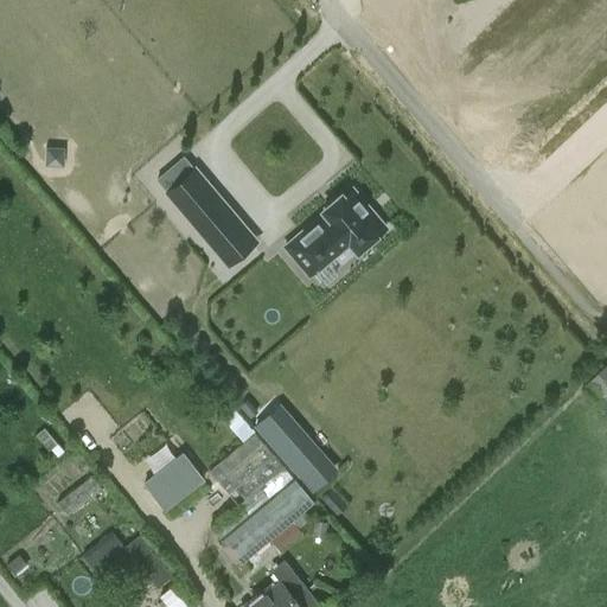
[(244,227),(196,170),(167,193),(217,250),(244,227)]
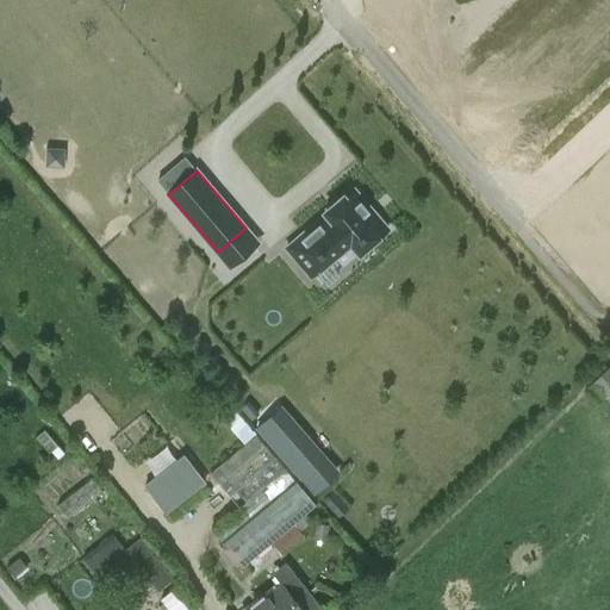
[(354,191),(346,198),(343,195),(324,211),(327,213),(287,248),(311,275),(350,242),(359,253),(387,229),(354,191)]
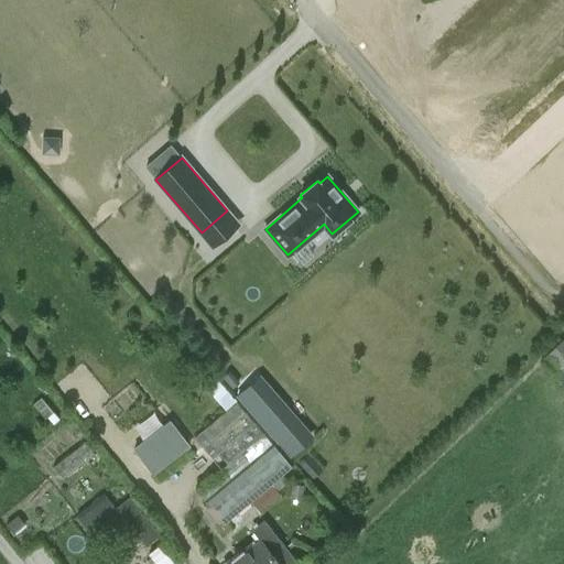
[(563,342),(542,362),(563,384),(563,342)]
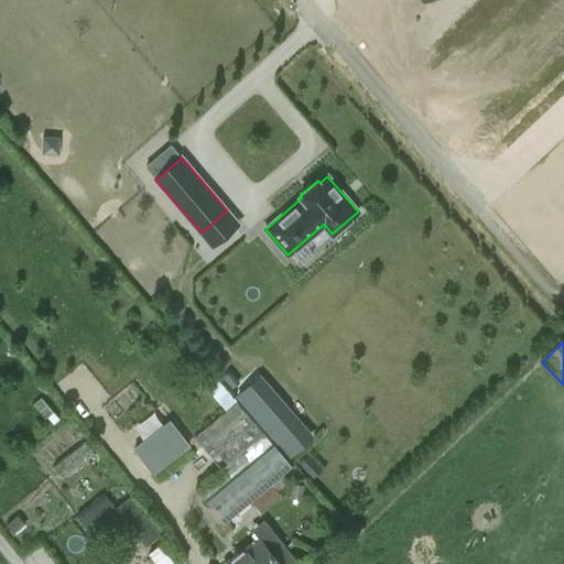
[(225,523),(292,468),(237,402),(194,437),(220,469),(196,489),(225,523)]
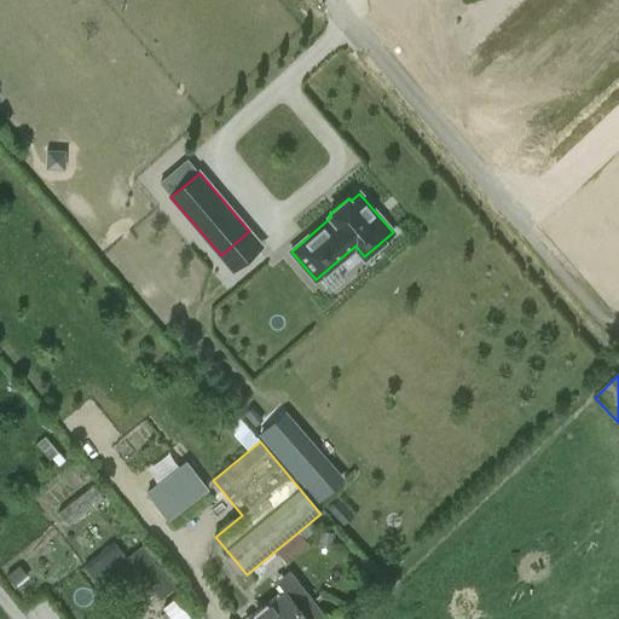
[(208,490),(186,462),(184,463),(146,492),(168,520),(207,491),(208,490)]
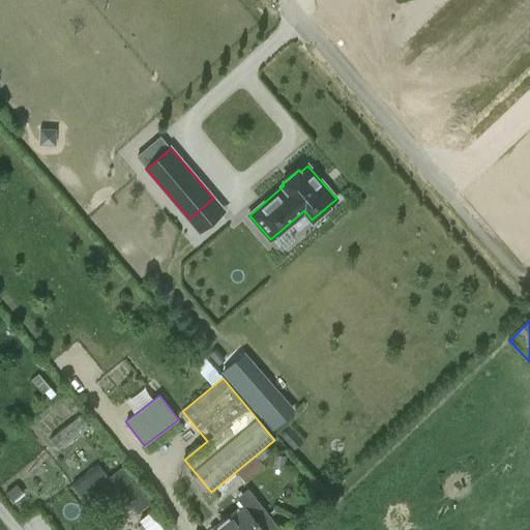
[(151,504),(121,468),(109,478),(138,514),(151,504)]
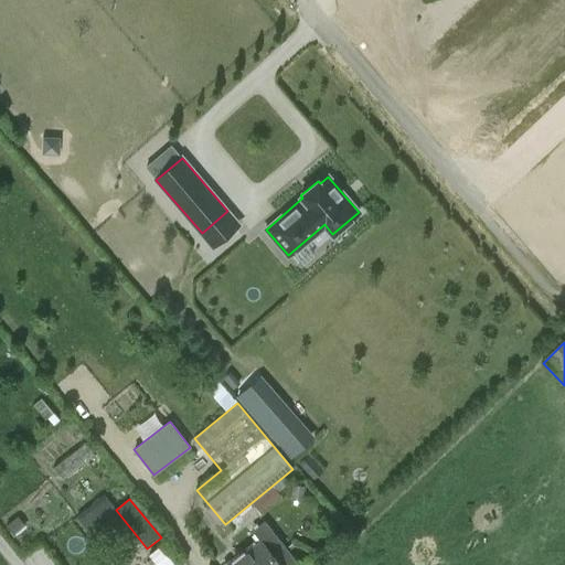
[(228,564),(264,564),(287,547),(265,520),(253,530),(260,541),(228,564)]
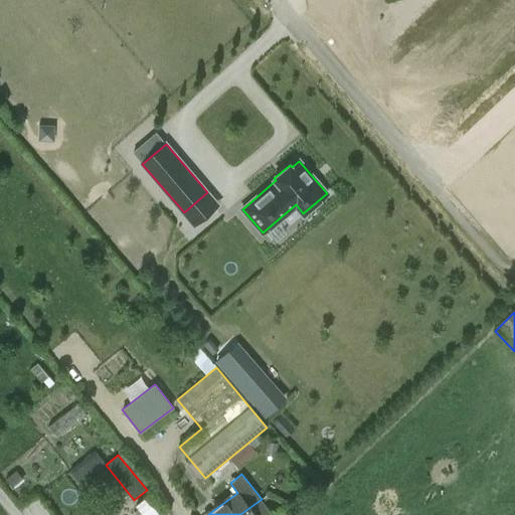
[(162,514),(170,509),(156,491),(145,499),(156,514),(162,514)]
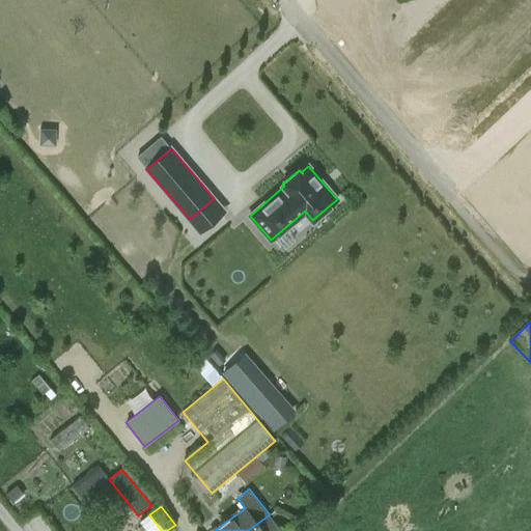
[(278,530),(281,530),(270,514),(248,530),(278,530)]
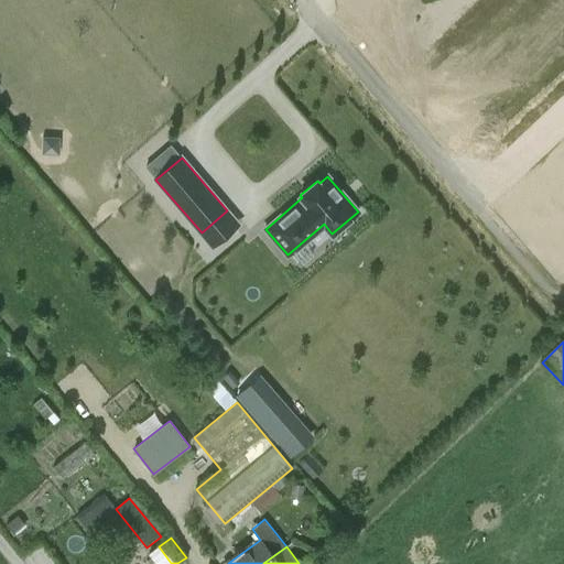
[(301,563),(322,563),(314,554),(301,563)]
